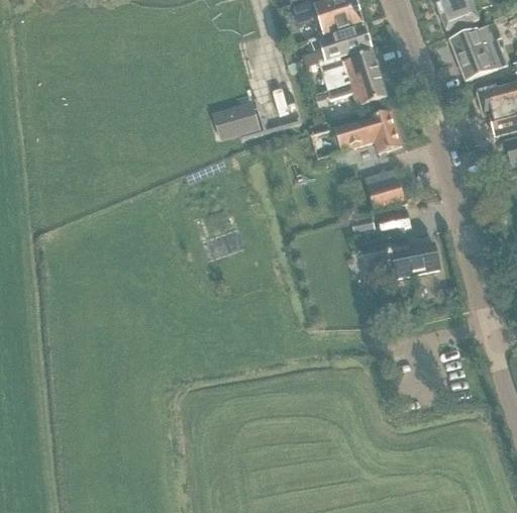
[(327,0),(314,4),(324,34),(363,22),(354,0),(327,0)]
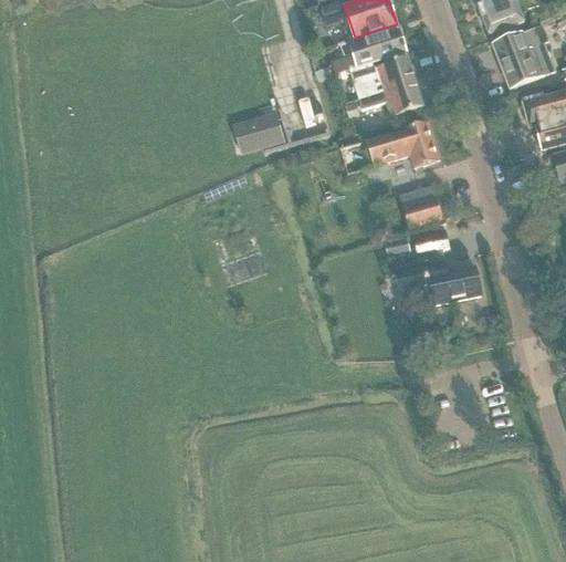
[(475,0),(489,33),(524,20),(516,0),(475,0)]
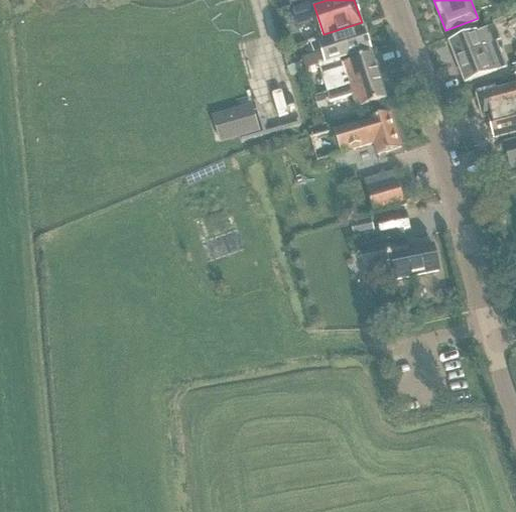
[(472,31),(449,39),(465,81),(487,72),(506,65),(496,37),(499,36),(494,22),(472,31)]
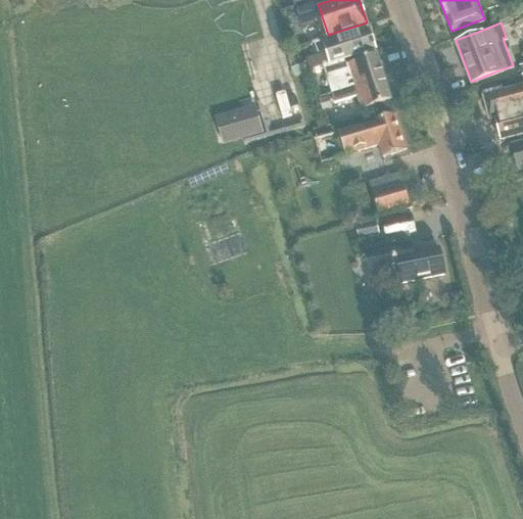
[(307,60),(298,62),(301,72),(319,65),(320,69),(343,61),(342,57),(375,46),(369,27),(327,40),(330,49),(306,56),(307,60)]
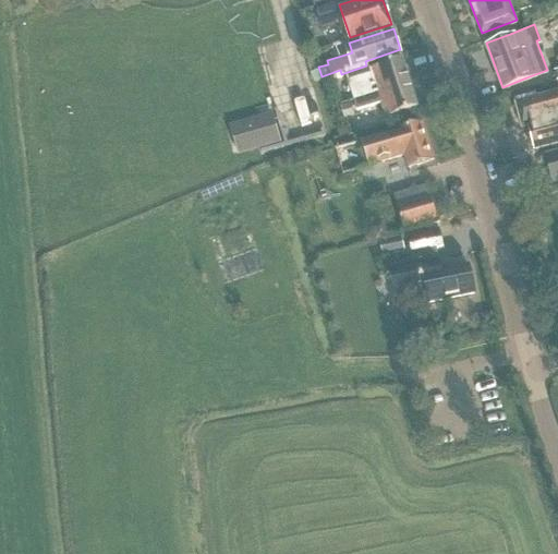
[(370,65),(373,75),(350,82),(353,97),(410,80),(402,56),(370,65)]
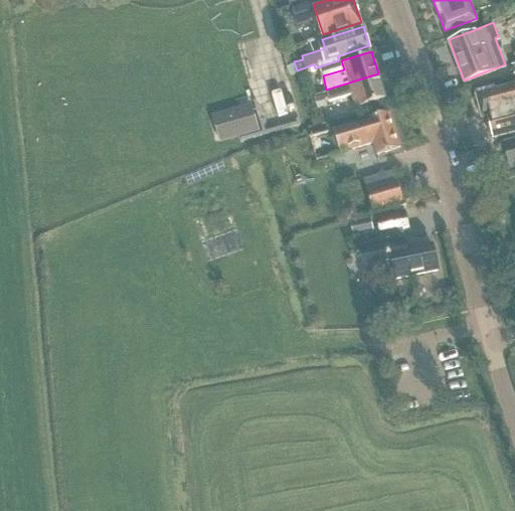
[(294,61),(287,64),(289,72),(297,70),(294,61)]
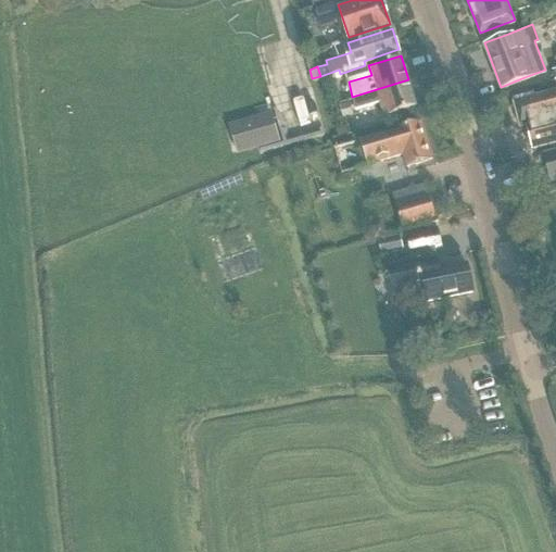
[(379,100),(383,114),(416,103),(408,79),(352,97),(355,108),(379,100)]
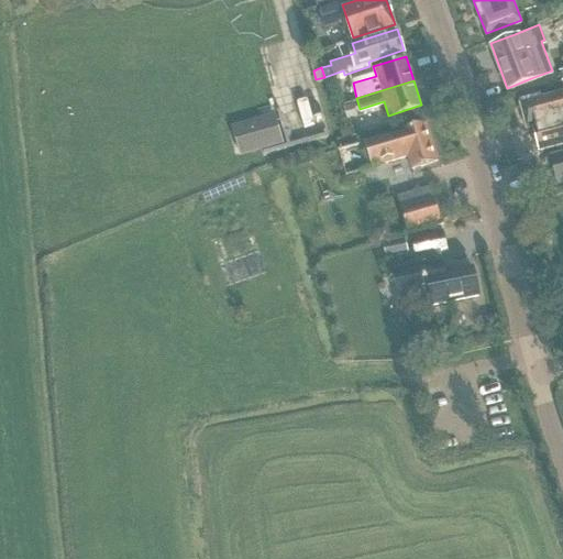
[(309,88),(312,112),(323,111),(320,87),(309,88)]
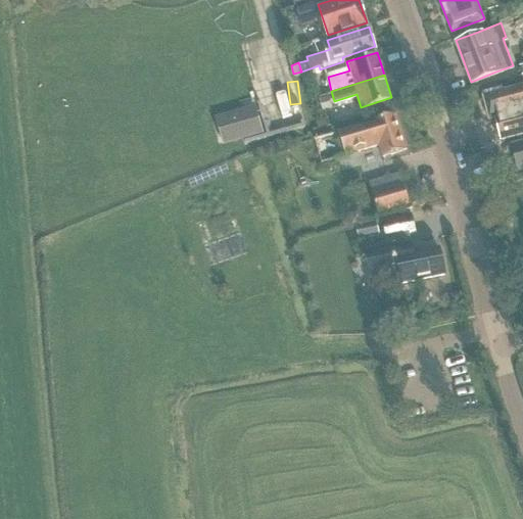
[(522,81),(498,88),(496,81),(482,85),(483,92),(489,116),(494,115),(501,137),(522,131),(522,81)]
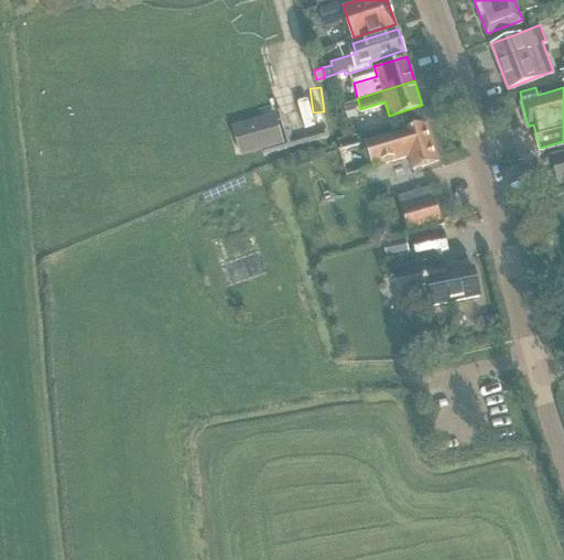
[(354,101),(344,105),(348,117),(358,112),(354,101)]
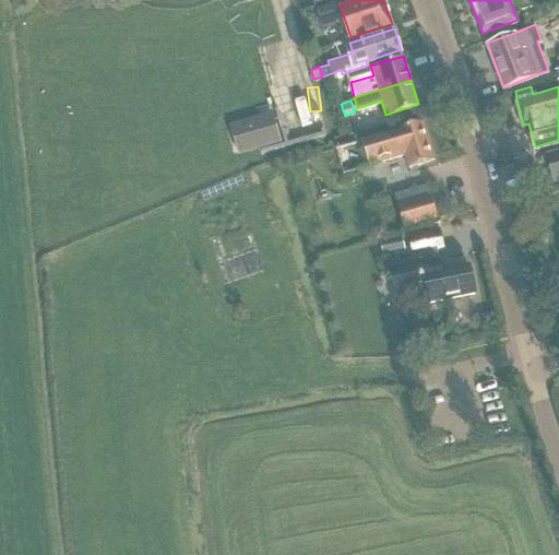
[(275,108),(228,122),(236,150),(283,136),(275,108)]
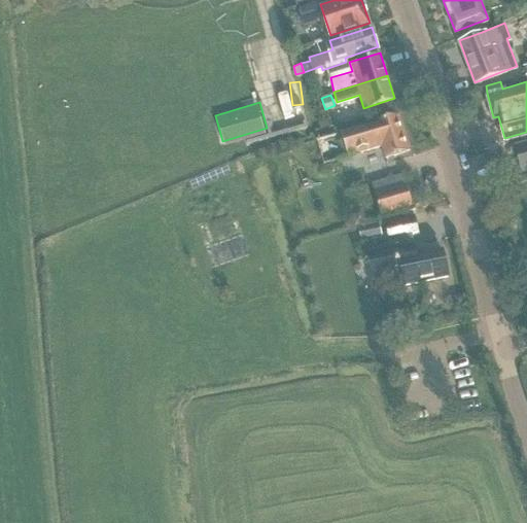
[(341,130),(348,153),(382,143),(386,154),(410,147),(398,112),(341,130)]
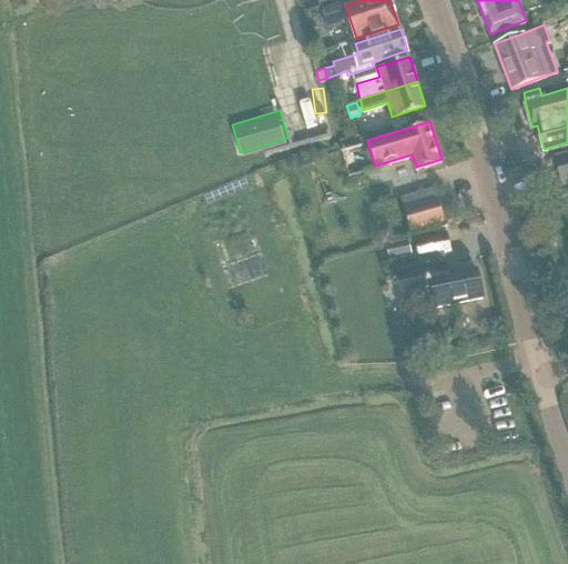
[(561,183),(567,181),(567,149),(554,153),(561,183)]
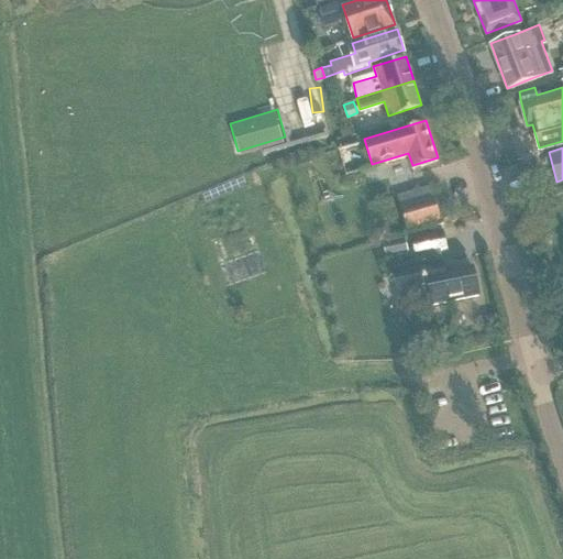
[(396,194),(406,228),(440,217),(430,184),(396,194)]
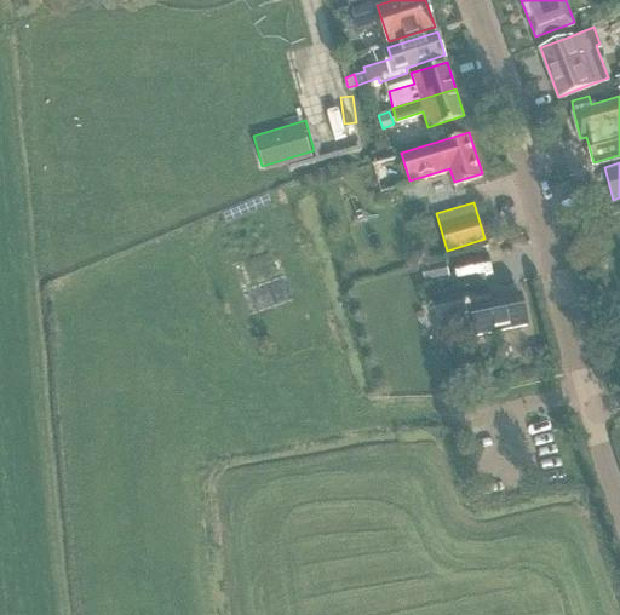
[(488,251),(453,258),(458,280),(493,272),(488,251)]
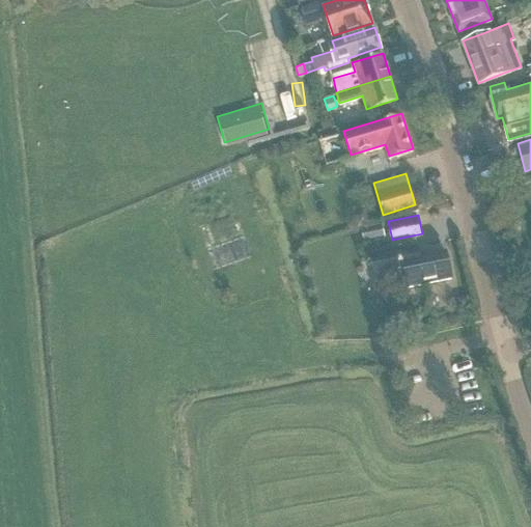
[(382,222),(361,226),(364,242),(385,237),(382,222)]
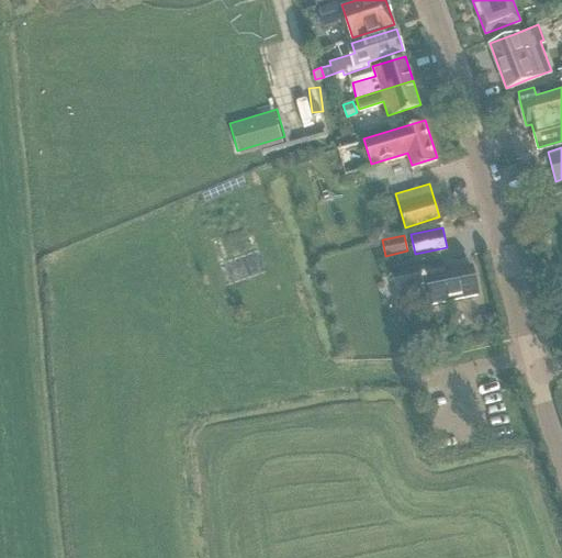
[(397,294),(417,290),(429,288),(431,301),(478,292),(472,264),(446,269),(442,256),(392,266),(397,294)]
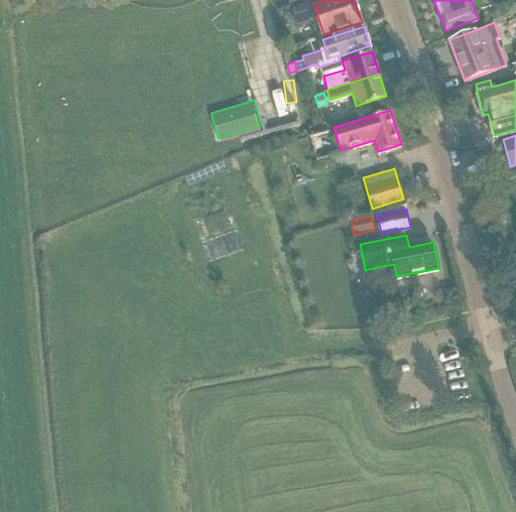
[(455,285),(443,287),(446,299),(458,296),(455,285)]
